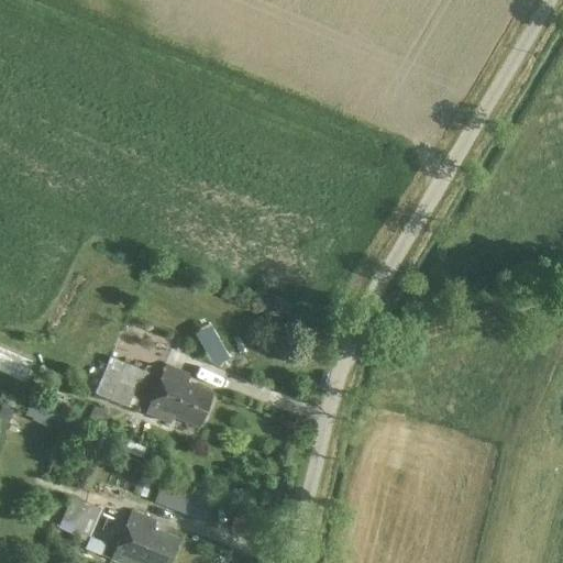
[(152,371),(111,355),(97,393),(136,408),(152,371)]
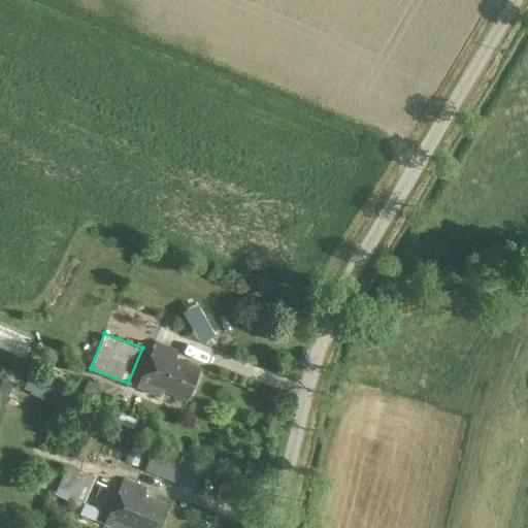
[(179,348),(158,339),(139,386),(161,394),(163,389),(190,399),(203,364),(176,355),(179,348)]
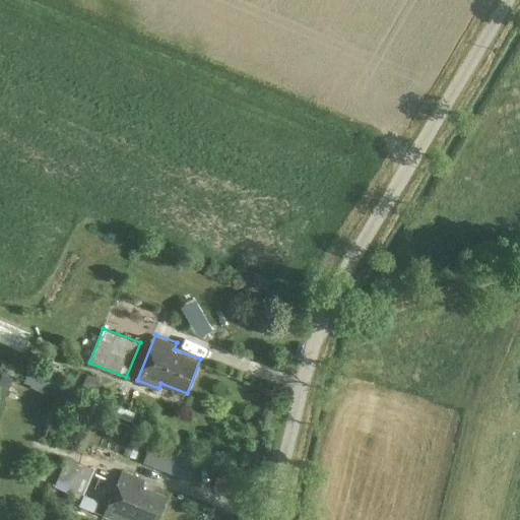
[(0,401),(2,402),(11,376),(1,372),(0,376),(0,401)]
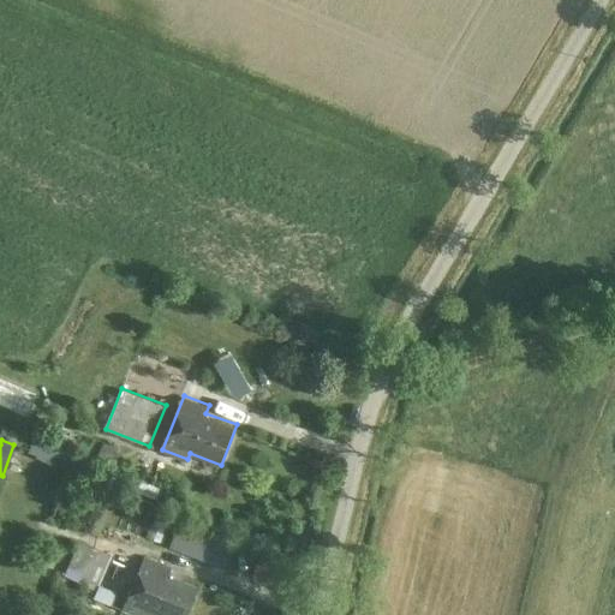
[(179,524),(172,542),(215,559),(222,541),(179,524)]
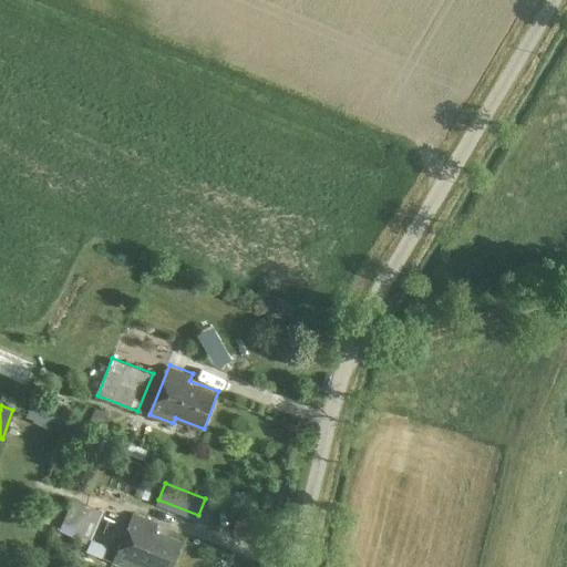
[(172,566),(184,539),(155,529),(158,522),(134,512),(114,563),(124,566),(172,566)]
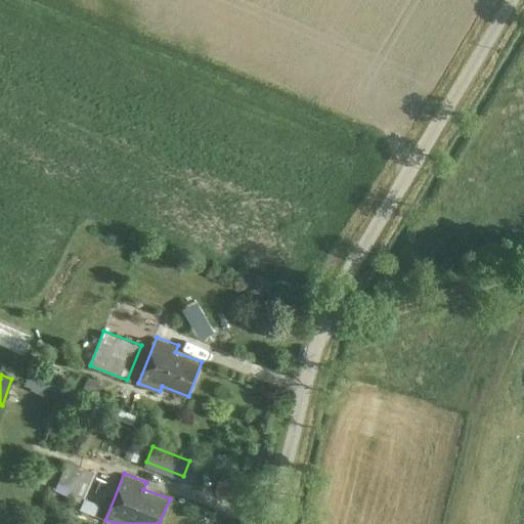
[(231,476),(220,474),(217,490),(227,492),(231,476)]
